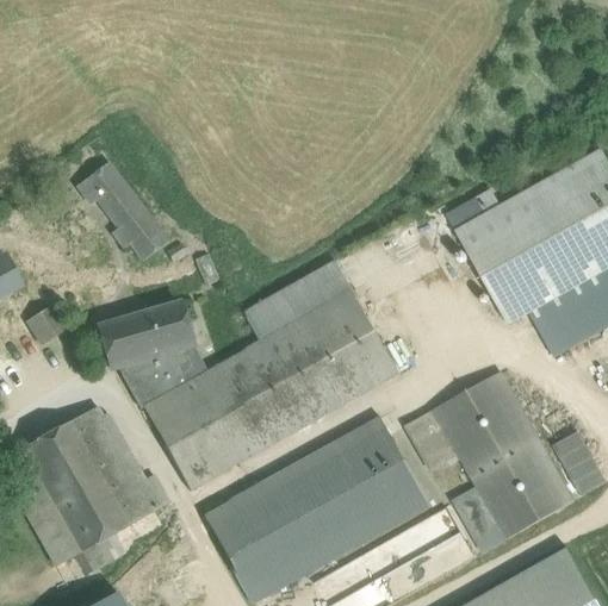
[(607,163),(600,148),(498,205),(490,191),(476,198),(484,213),(454,230),(507,323),(607,266),(607,163)]
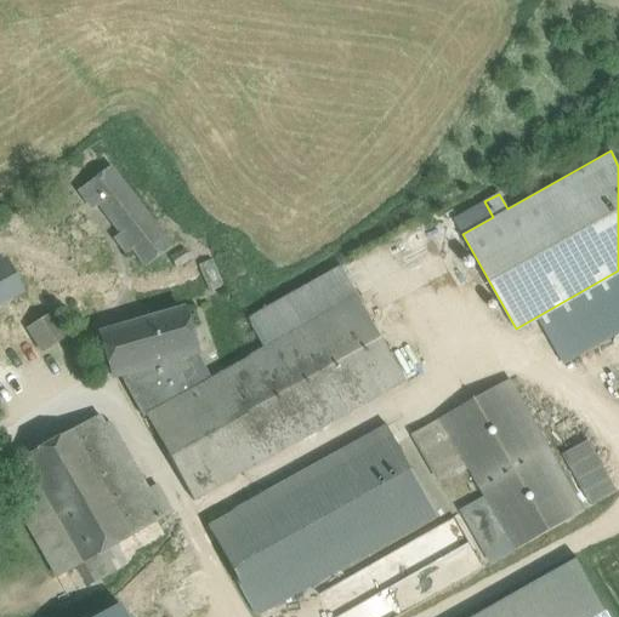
[(166,245),(119,182),(95,200),(142,263),(166,245)]
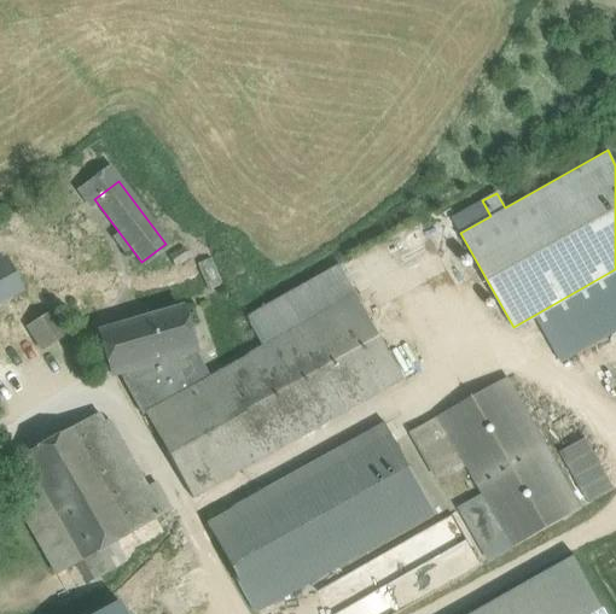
[(0,297),(17,288),(0,255),(0,297)]
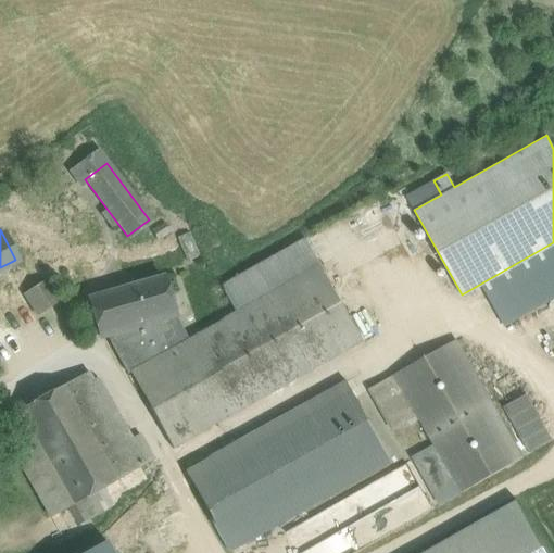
[(304,237),(222,284),(236,310),(318,263),(304,237)]
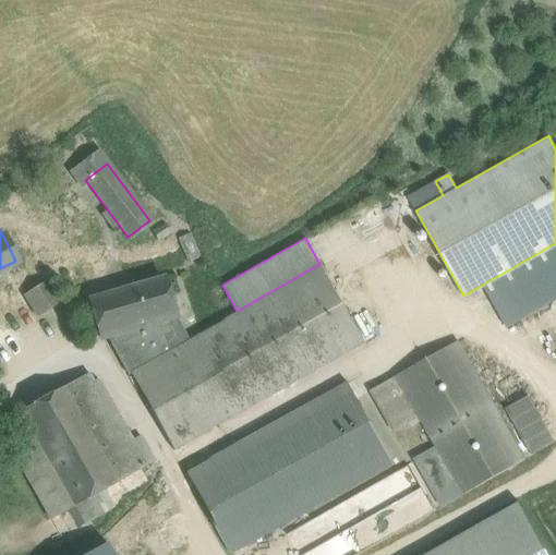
[(237,311),(194,335),(185,339),(129,372),(172,448),(363,341),(319,264),(237,311)]
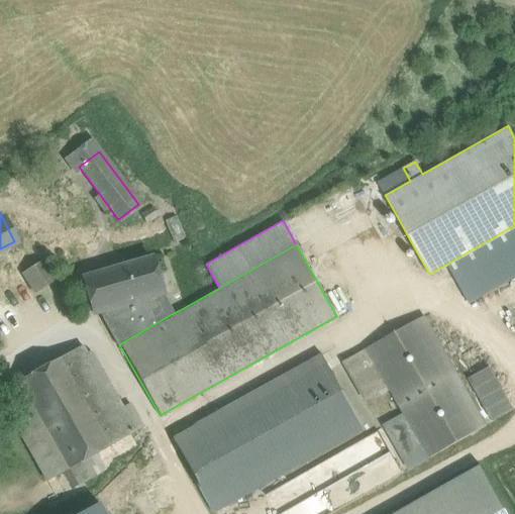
[(149,257),(82,276),(92,312),(99,310),(118,345),(119,344),(172,314),(160,292),(149,257)]
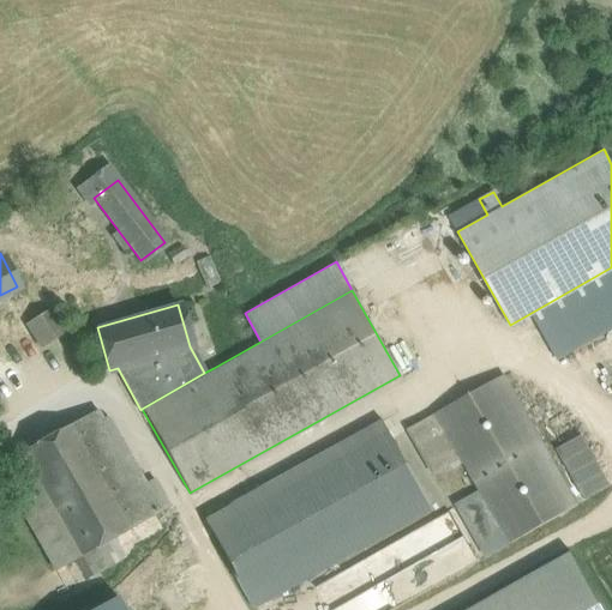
[(64,330),(49,307),(27,321),(41,344),(64,330)]
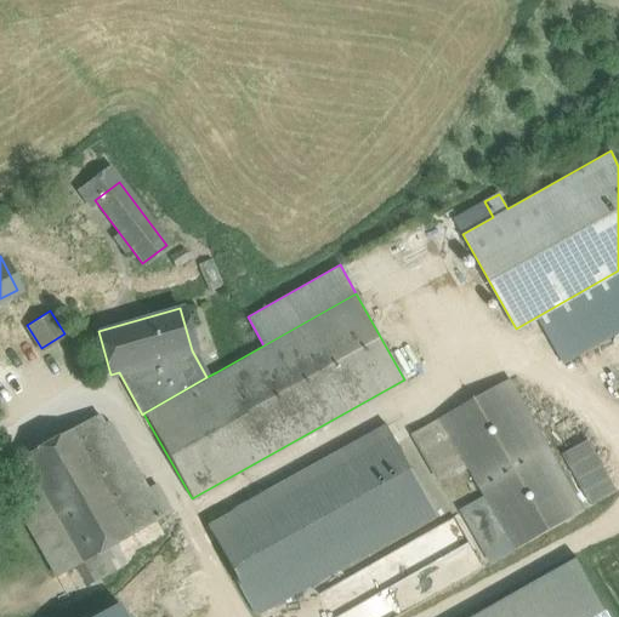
[(583,509),(509,377),(439,417),(465,462),(483,496),(514,548),(583,509)]
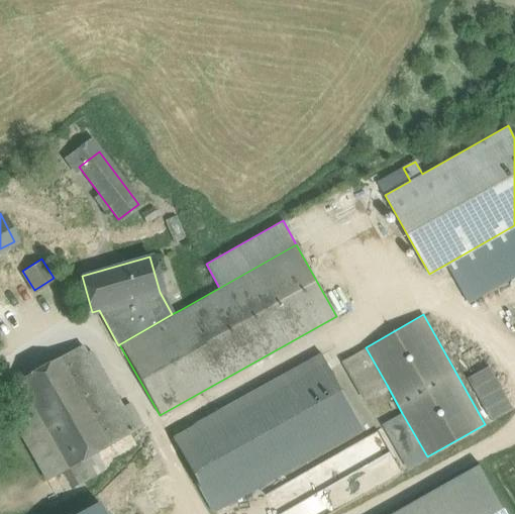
[(80,344),(0,388),(0,400),(45,480),(129,432),(116,409),(84,352),(80,344)]
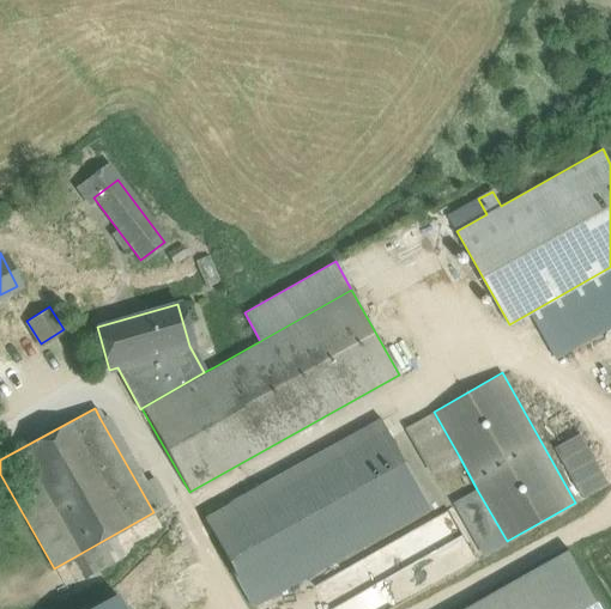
[(459,456),(434,412),(407,426),(433,470),(459,456)]
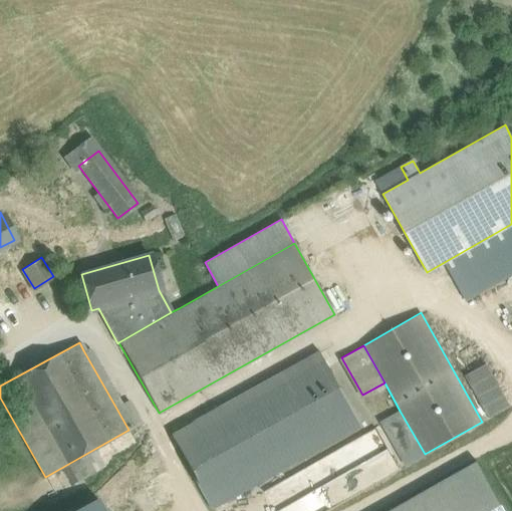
[(119,404),(89,349),(88,349),(86,348),(83,350),(115,407),(120,405),(119,404)]
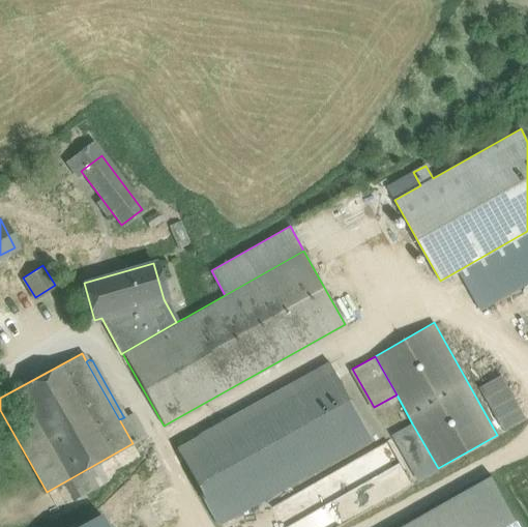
[(208,518),(370,445),(332,363),(171,436),(208,518)]
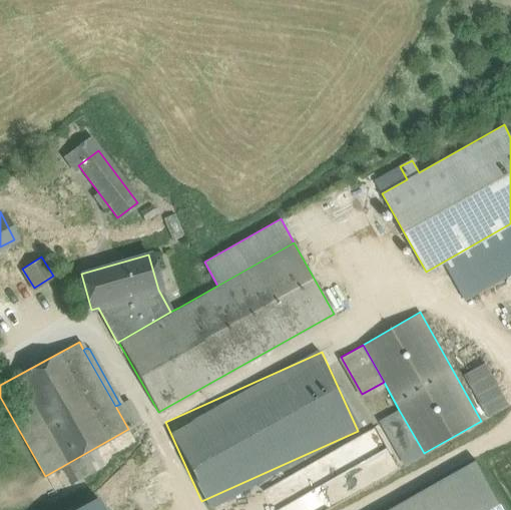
[(126,399),(119,403),(120,404),(115,406),(128,429),(139,423),(126,399)]
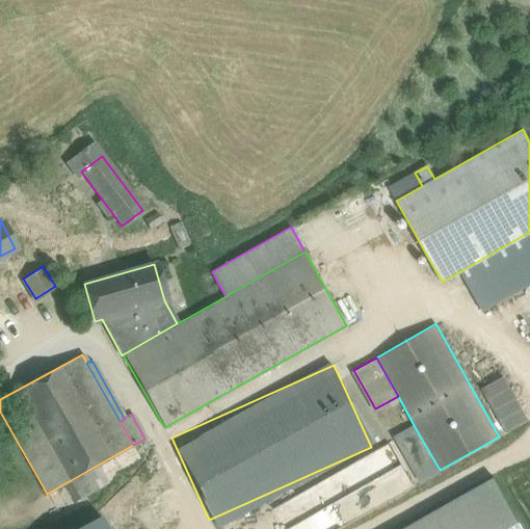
[(440,470),(414,425),(394,437),(419,481),(440,470)]
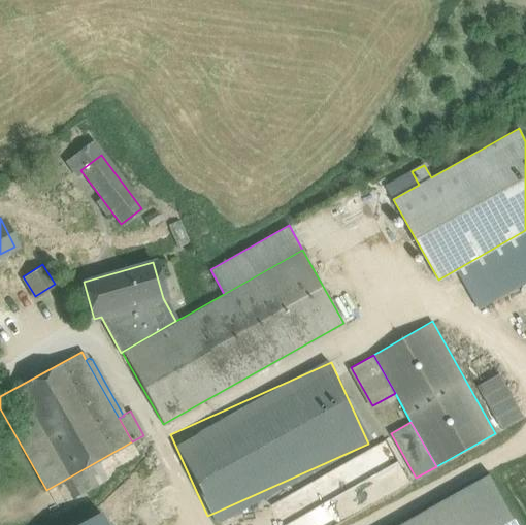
[(198,524),(165,472),(107,507),(118,524),(198,524)]
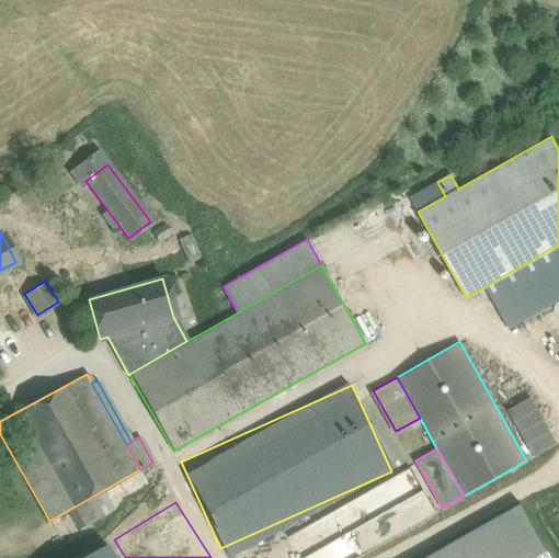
[(549,557),(520,505),(425,557),(549,557)]
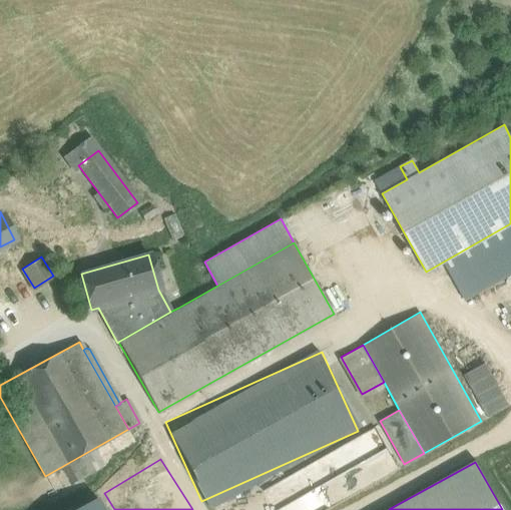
[(103,509),(95,493),(60,509),(103,509)]
